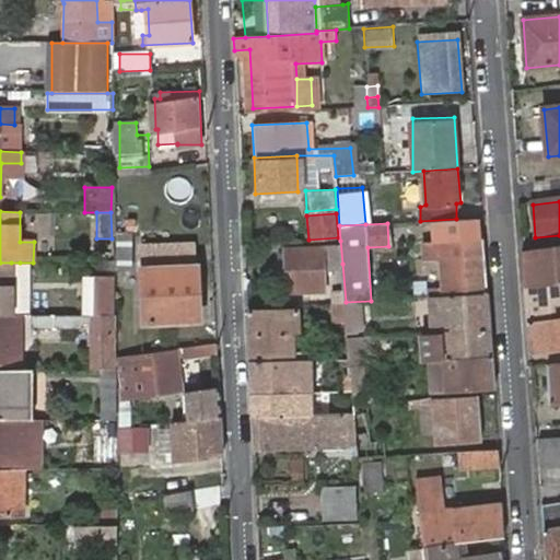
[(135,236),(119,236),(119,271),(135,271),(135,236)]
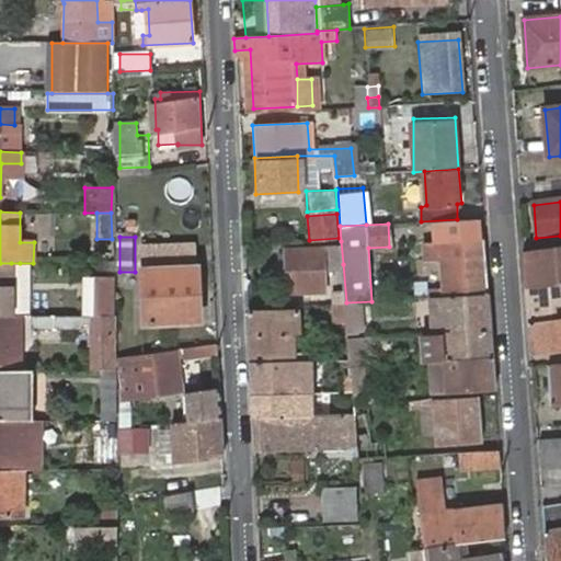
[(489,295),(484,239),(425,243),(426,259),(442,258),(444,297),(489,295)]
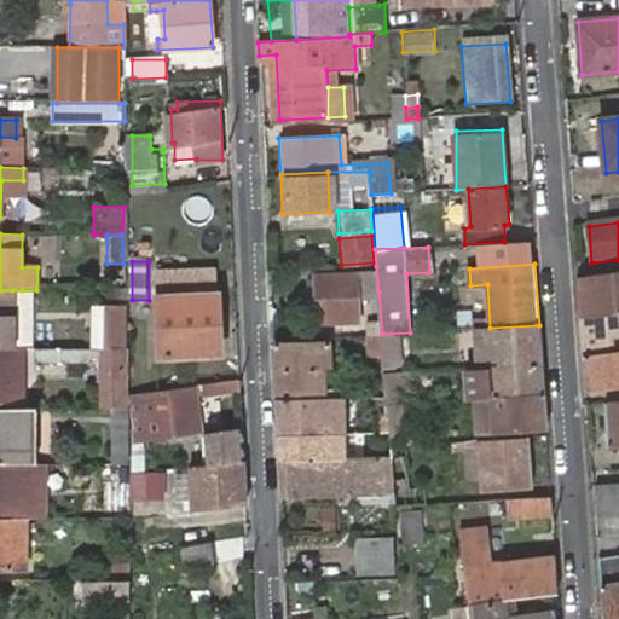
[(215,270),(156,273),(158,359),(220,357),(215,270)]
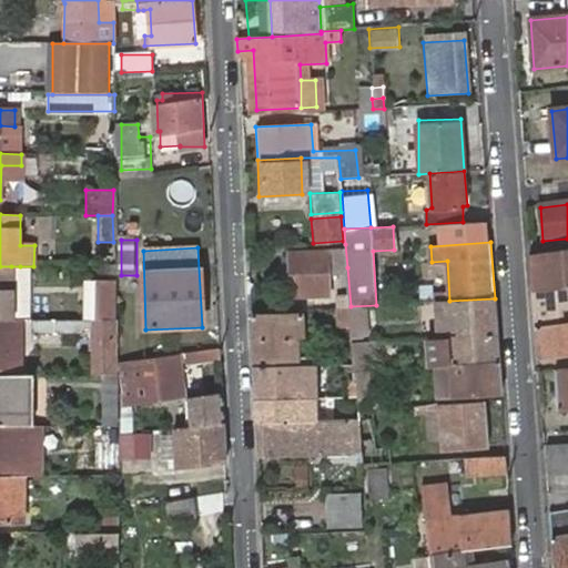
[(342,251),(286,254),(288,296),(326,294),(325,270),(342,270),(342,251)]
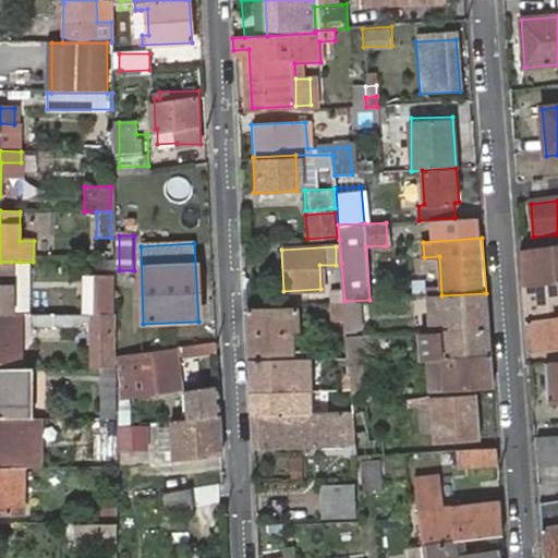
[(557,249),(522,252),(524,290),(557,287),(557,249)]
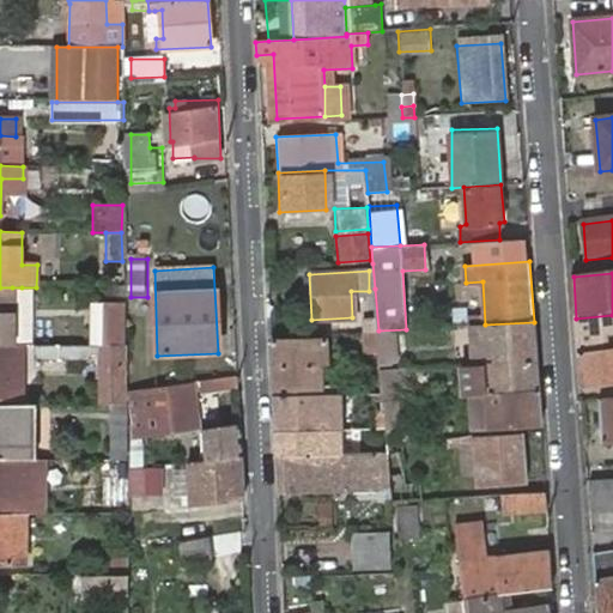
[(12,287),(0,287),(0,346),(12,347),(12,287)]
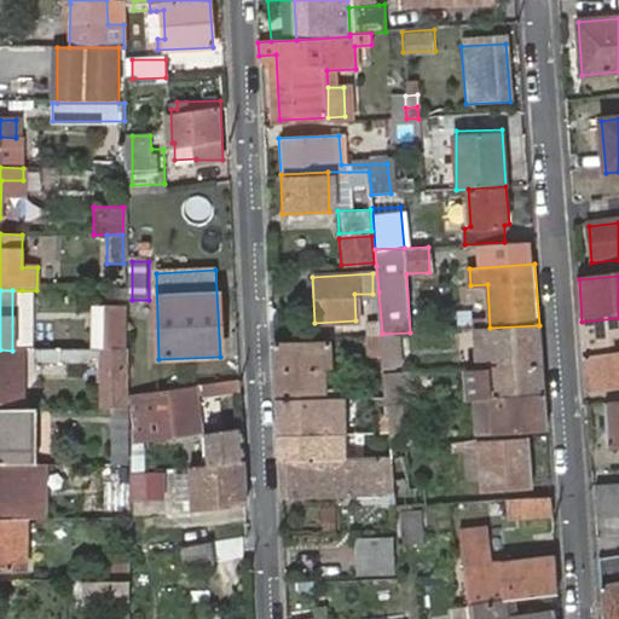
[(121,314),(121,290),(98,291),(98,316),(121,314)]
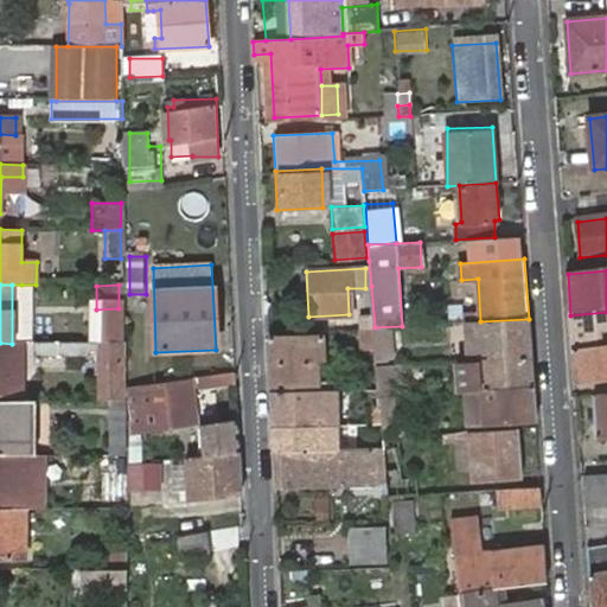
[(606,312),(570,315),(574,353),(606,350),(606,312)]
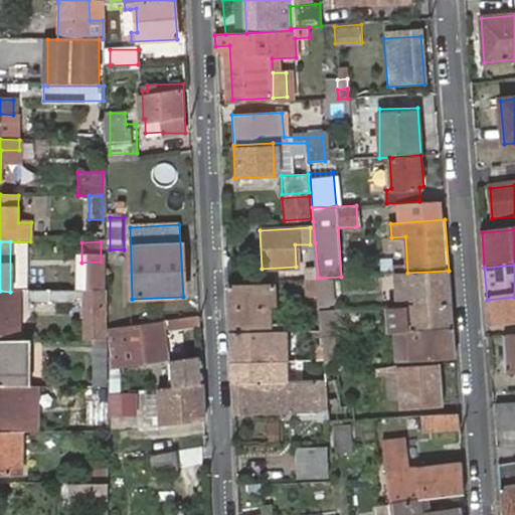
[(449,271),(407,273),(398,274),(399,306),(412,305),(452,303),(449,271)]
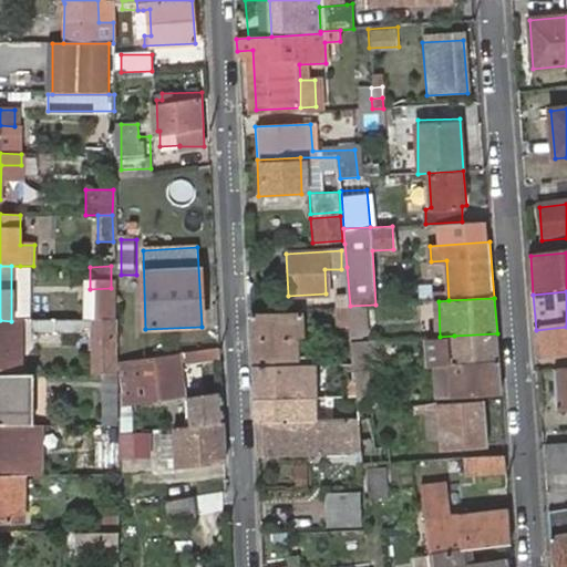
[(300,316),(249,318),(251,368),(296,366),(295,336),(301,336),(300,316)]
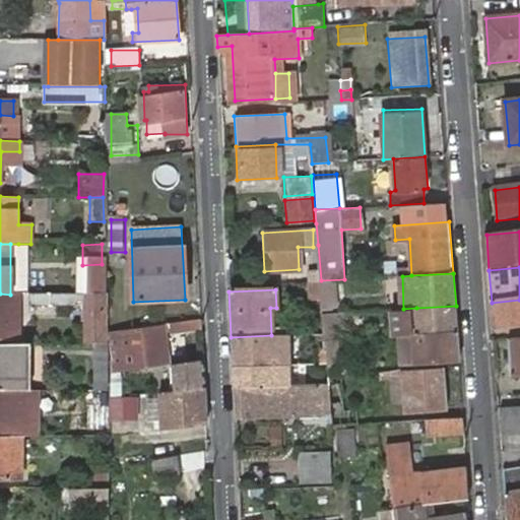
[(10,295),(0,294),(0,337),(16,337),(17,295),(10,295)]
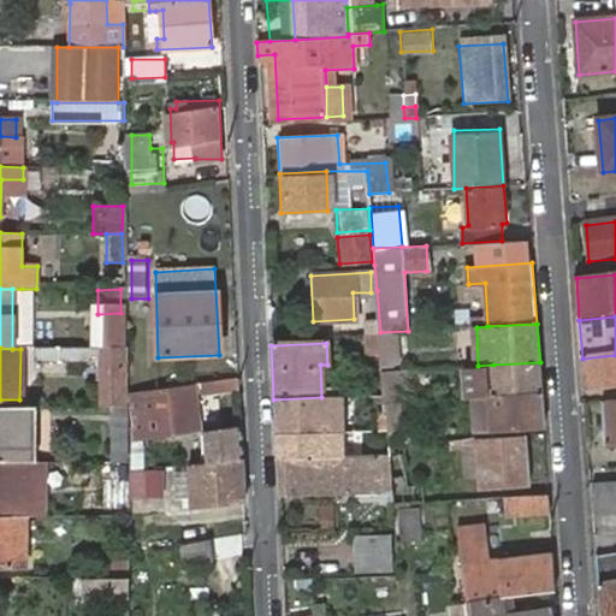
[(116,412),(124,412),(124,350),(36,349),(36,363),(90,365),(90,357),(104,359),(104,412),(116,412)]
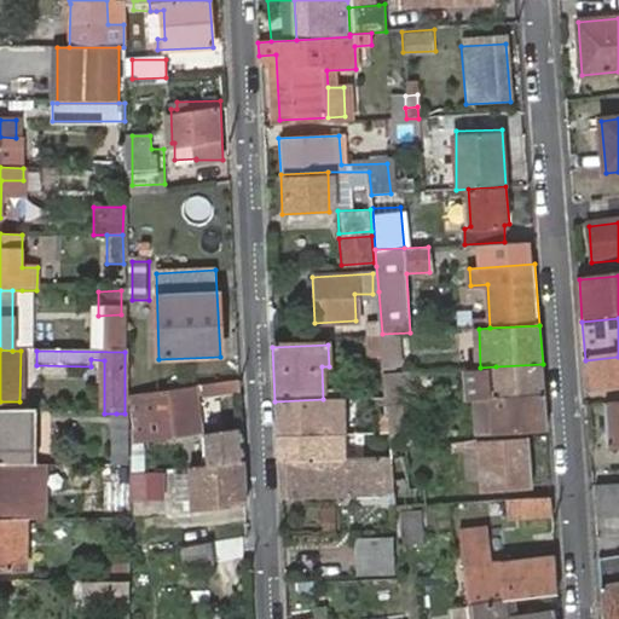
[(618,357),(585,360),(586,392),(618,388),(618,357)]
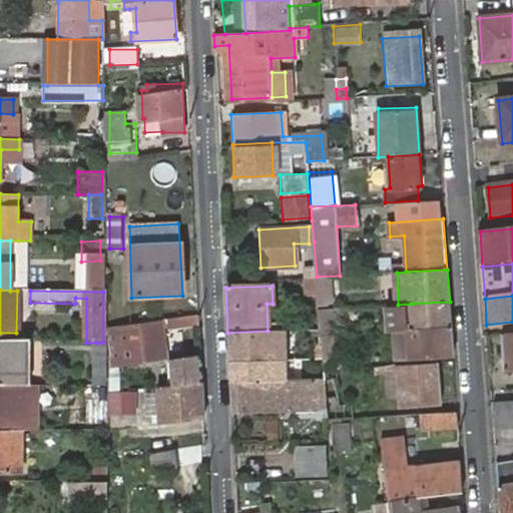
[(452,328),(450,302),(411,304),(412,330),(452,328)]
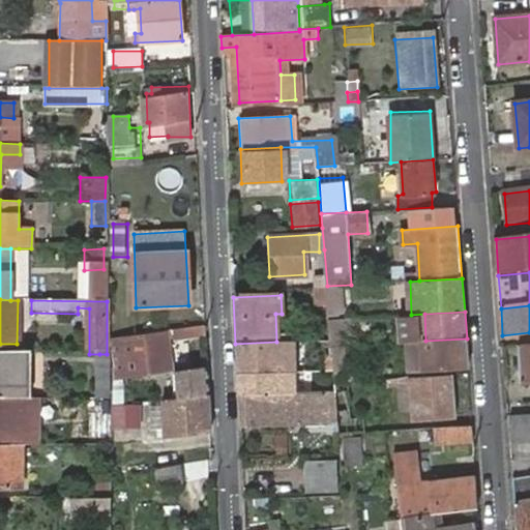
[(342,318),(329,319),(330,339),(331,346),(344,345),(342,318)]
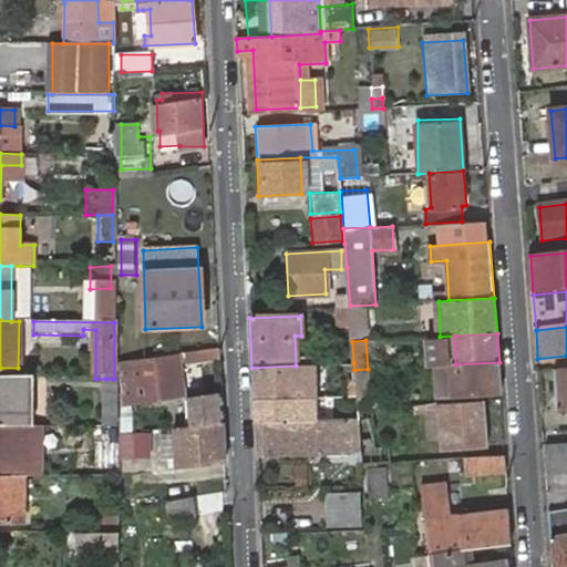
[(219,350),(186,353),(187,363),(220,360),(219,350)]
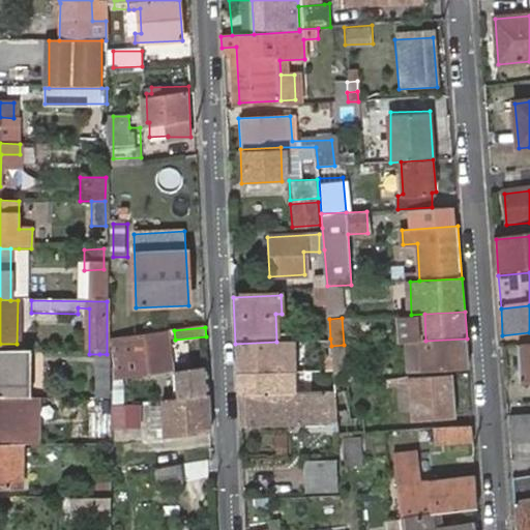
[(168,330),(122,335),(111,336),(111,378),(146,375),(172,373),(168,330)]
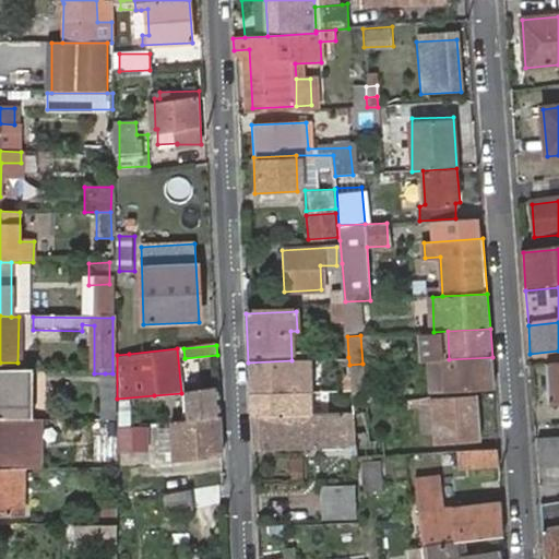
[(495,389),(492,357),(449,359),(432,360),(435,392),(495,389)]
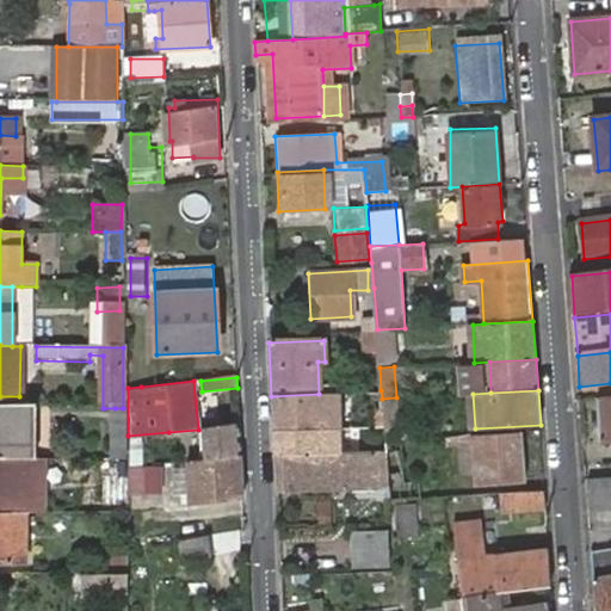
[(271,396),(273,431),(337,429),(337,393),(319,394),(271,396)]
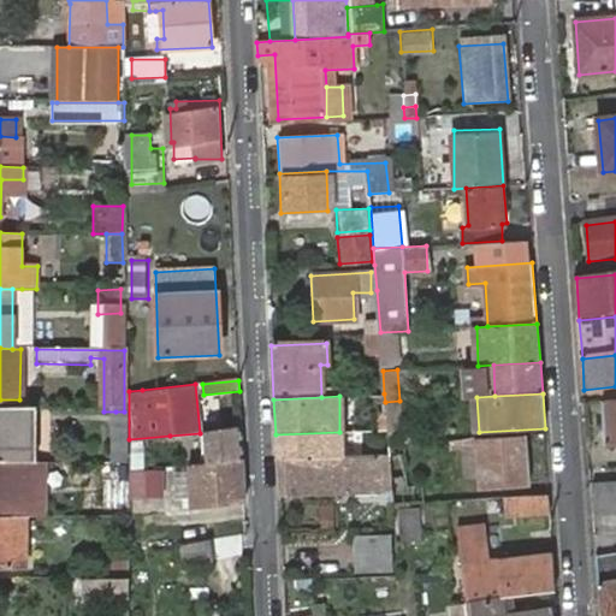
[(388,431),(388,433),(389,444),(401,444),(406,443),(403,401),(400,401),(385,402),(388,431)]
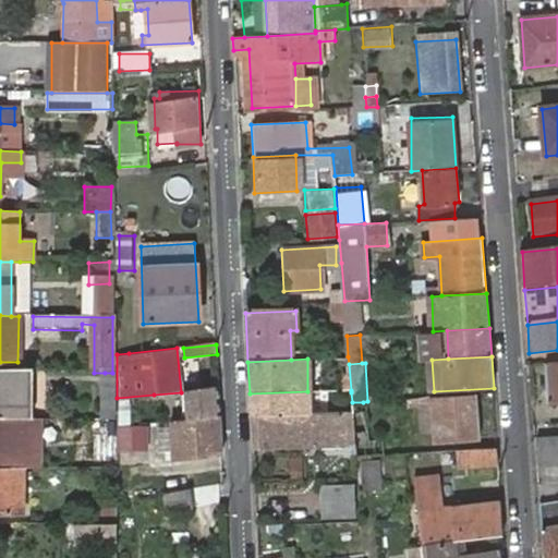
[(557,363),(545,364),(549,402),(557,400),(557,363)]
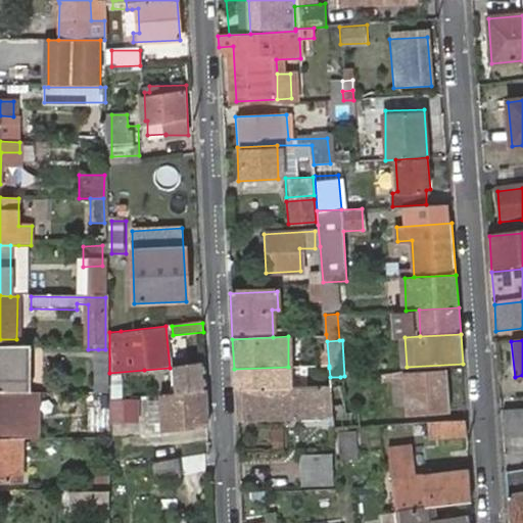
[(34,348),(0,347),(0,392),(31,393),(33,393),(34,348)]
